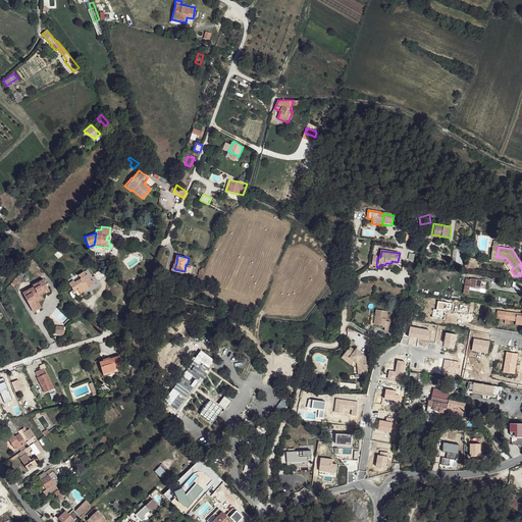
[(176,263),(173,262),(171,270),(185,273),(185,271),(174,269),(176,263)]
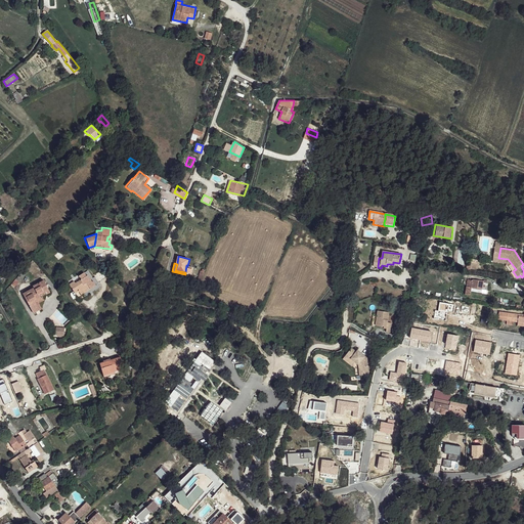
[(75,282),(74,281),(70,285),(79,300),(83,297),(80,293),(89,287),(90,289),(96,286),(93,280),(91,281),(87,274),(86,275),(84,272),(79,275),(81,279),(75,282)]
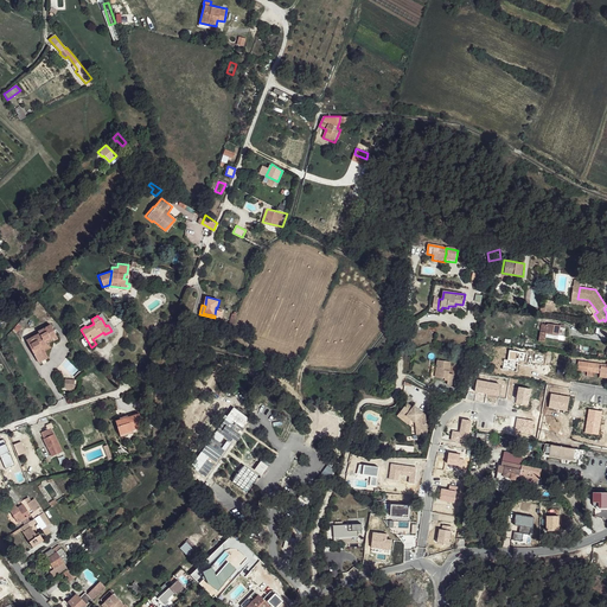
[(37,332),(25,339),(36,362),(46,357),(44,350),(51,346),(49,342),(52,340),(57,339),(49,324),(36,330),(37,332)]
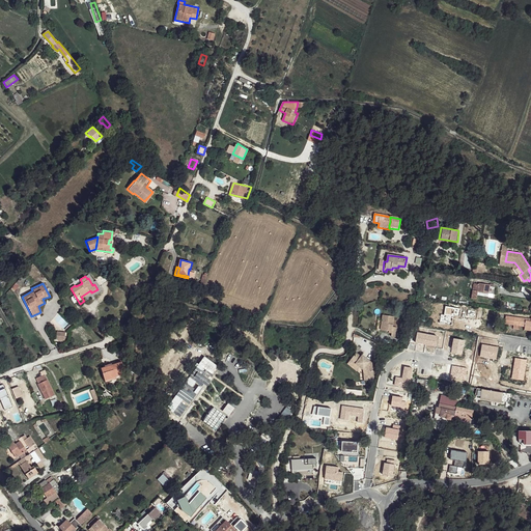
[(479,284),(479,285),(478,292),(492,296),(494,286),(479,284)]
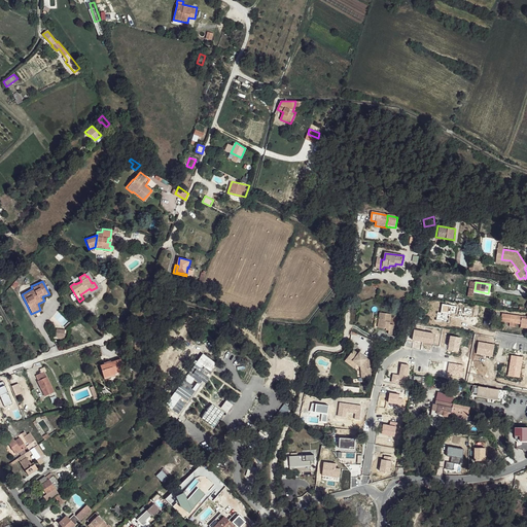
[(459,306),(443,304),(441,313),(437,313),(435,321),(449,323),(450,314),(457,316),(459,306)]
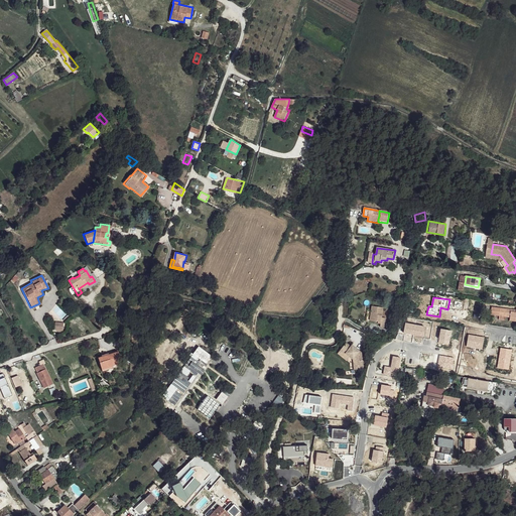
[(372,311),(371,321),(379,323),(382,324),(381,325),(381,328),(385,329),(386,318),(382,318),(384,308),(373,307),(372,311)]
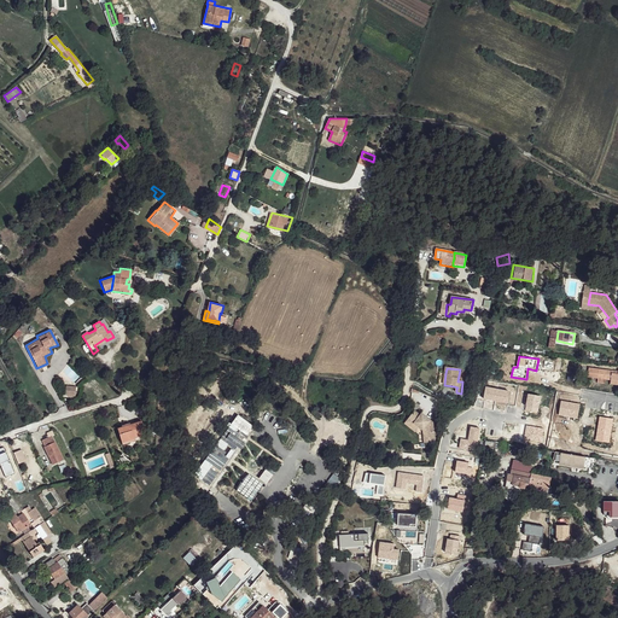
[(611,372),(587,368),(586,378),(596,379),(602,380),(610,382),(616,382),(617,382),(617,386),(617,389),(617,388),(617,369),(617,371),(617,372),(617,374),(611,374),(611,372)]
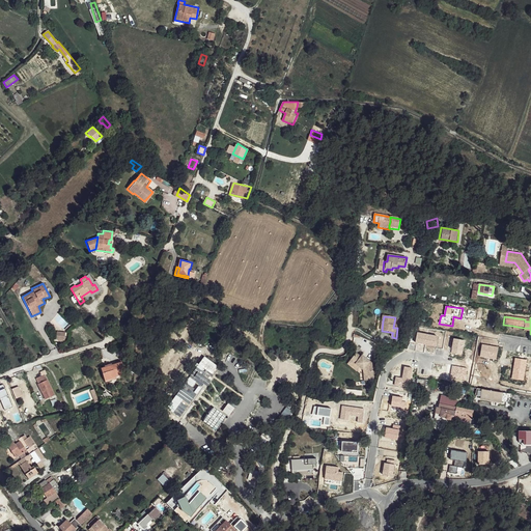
[(65,331),(56,330),(55,338),(64,339),(65,331)]
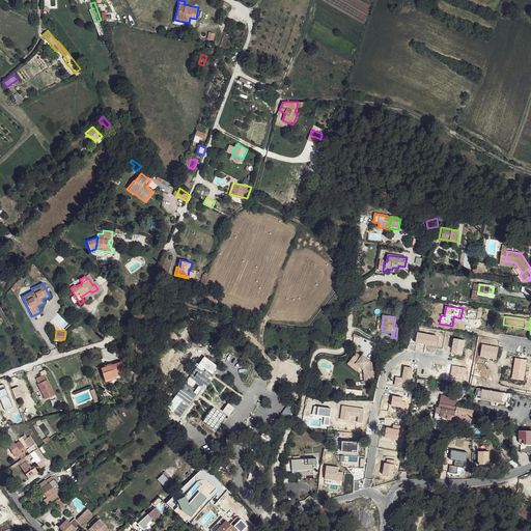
[(439,336),(417,332),(415,342),(437,346),(439,336)]
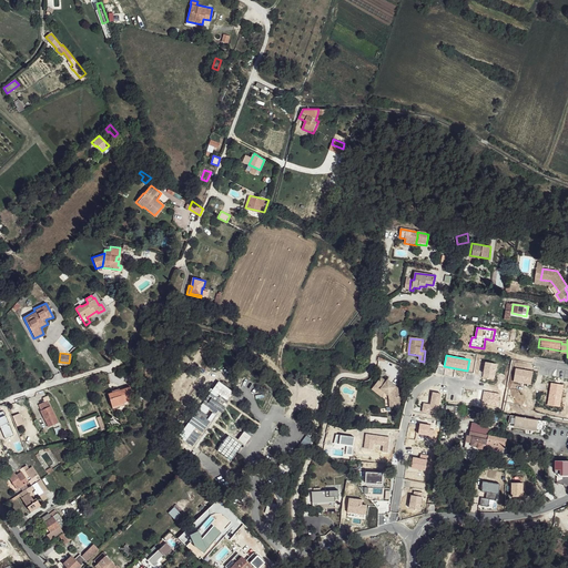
[(497,364),(485,362),(483,378),(495,381),(497,364)]
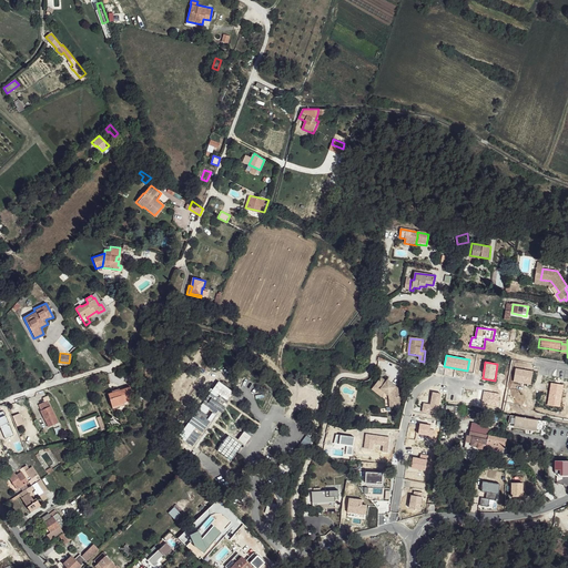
[(534,371),(516,368),(513,382),(531,385),(534,371)]
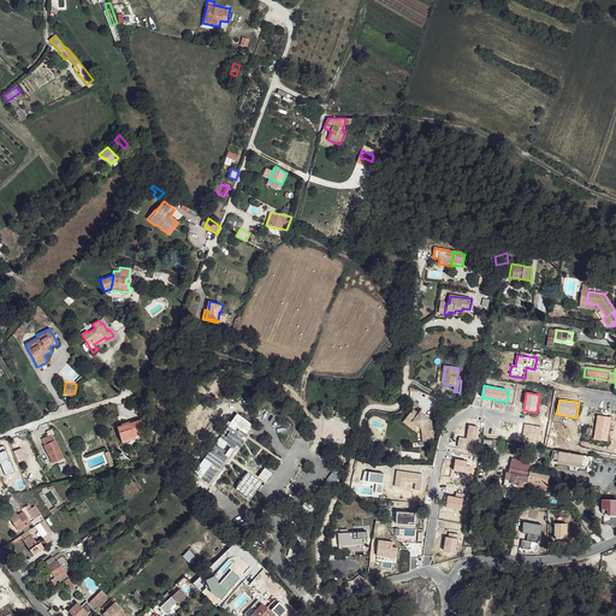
[(420,415),(414,410),(404,422),(418,434),(419,443),(434,440),(432,422),(421,414),(420,415)]
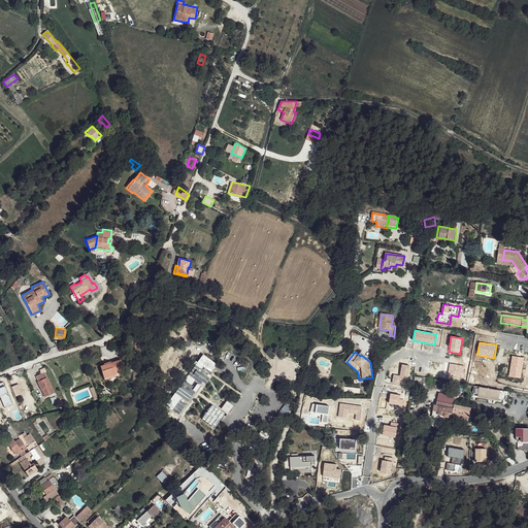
[(524,358),(510,356),(507,376),(521,378),(524,358)]
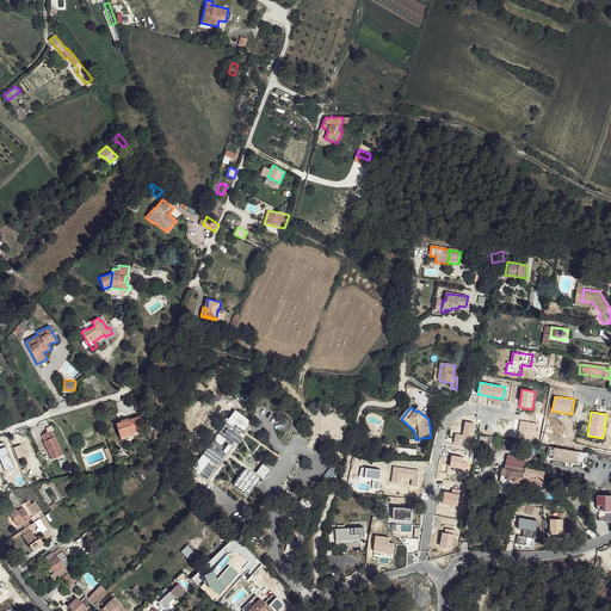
[(140,417),(116,424),(121,438),(139,433),(139,431),(143,430),(140,417)]
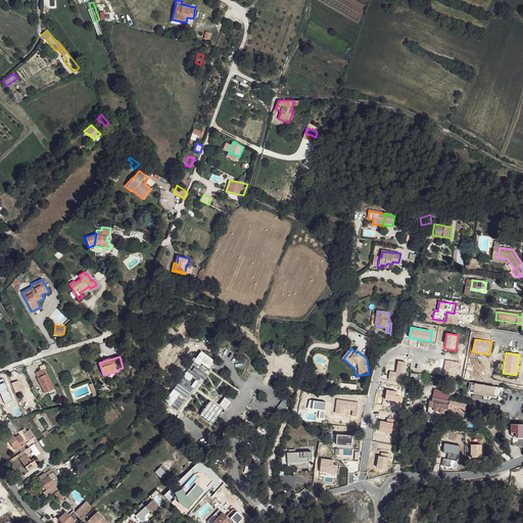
[(461,363),(445,360),(443,372),(459,375),(461,363)]
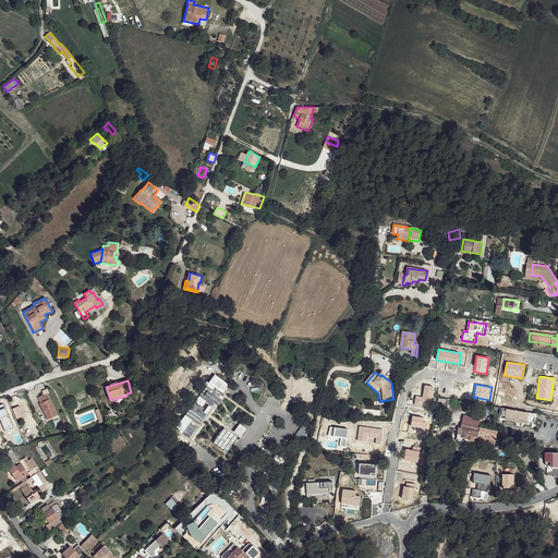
[(434,387),(425,385),(423,397),(416,396),(414,404),(431,408),(434,387)]
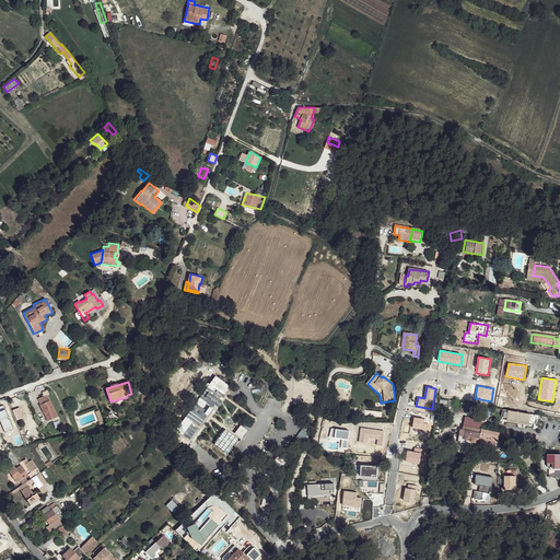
[(216,395),(210,392),(183,436),(195,443),(218,405),(211,400),(216,395)]
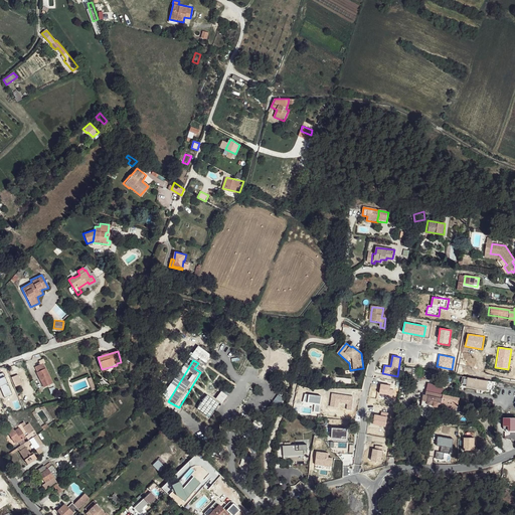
[(42,363),(34,368),(41,380),(44,379),(47,386),(52,384),(42,363)]
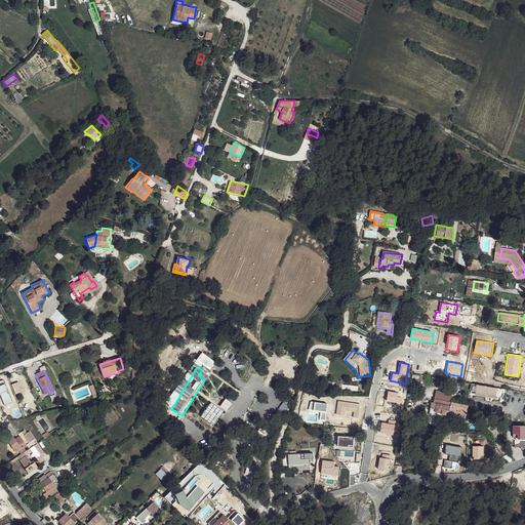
[(3,379),(0,380),(0,394),(5,406),(13,402),(3,379)]
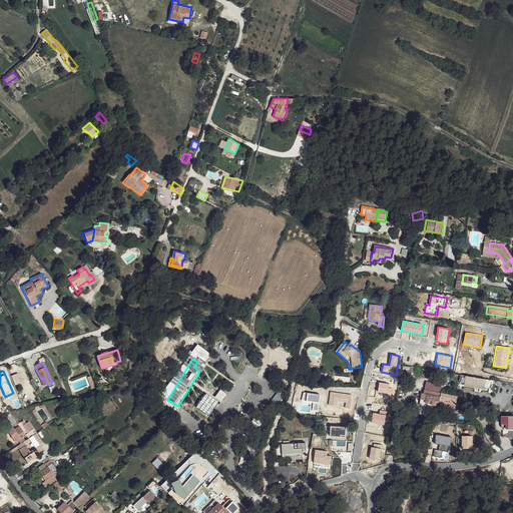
[(18,373),(12,376),(16,385),(22,382),(18,373)]
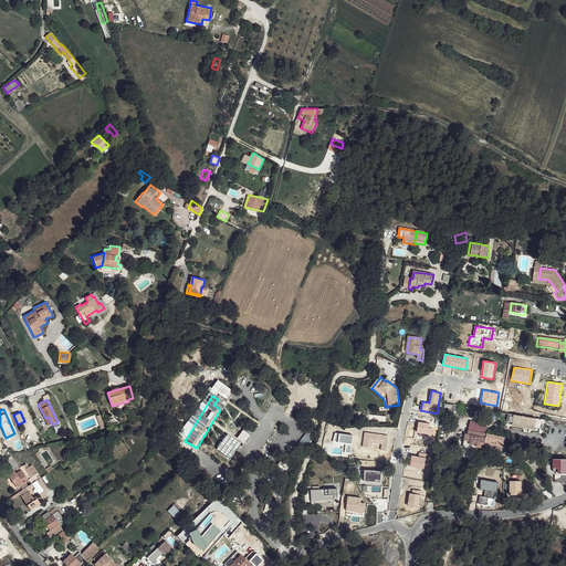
[(526,418),(514,416),(512,427),(535,430),(536,419),(526,418)]
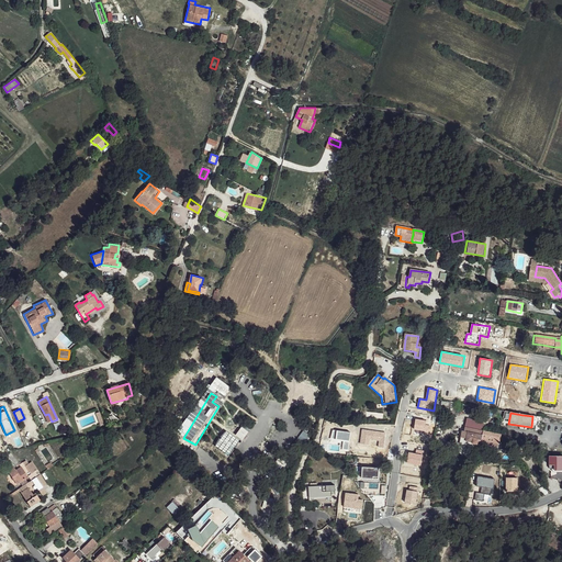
[(426,419),(416,418),(414,430),(430,433),(430,426),(425,425),(426,419)]
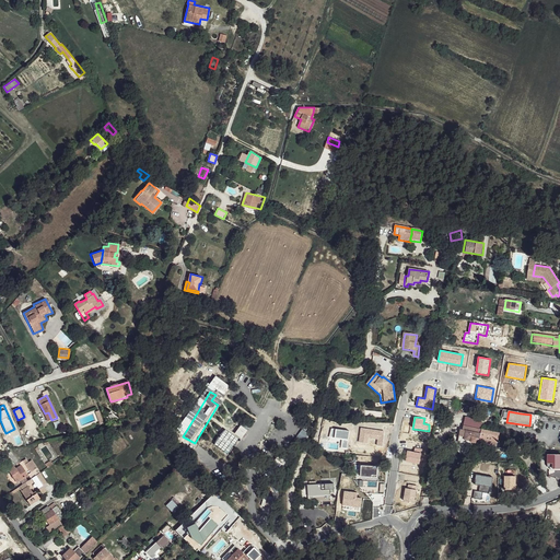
[(498,433),(481,430),(482,420),(465,417),(463,431),(466,431),(464,441),(470,442),(470,443),(491,446),(492,442),(497,443),(498,433)]
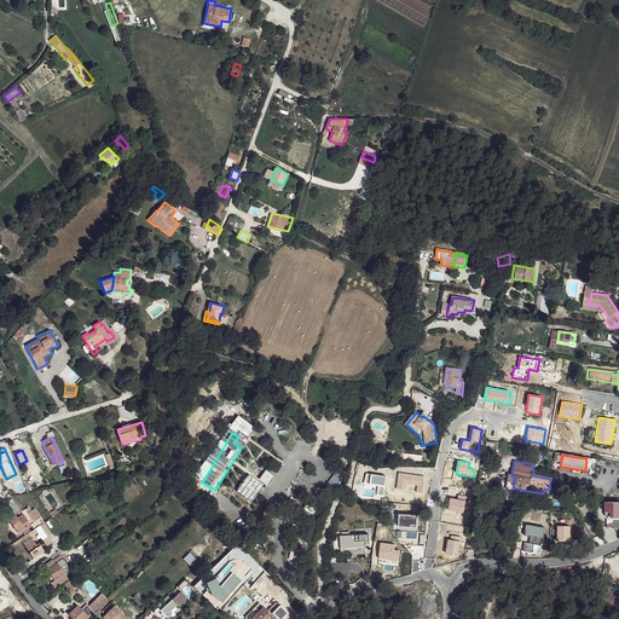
[(387,475),(366,472),(364,484),(379,486),(376,496),(383,497),(387,475)]
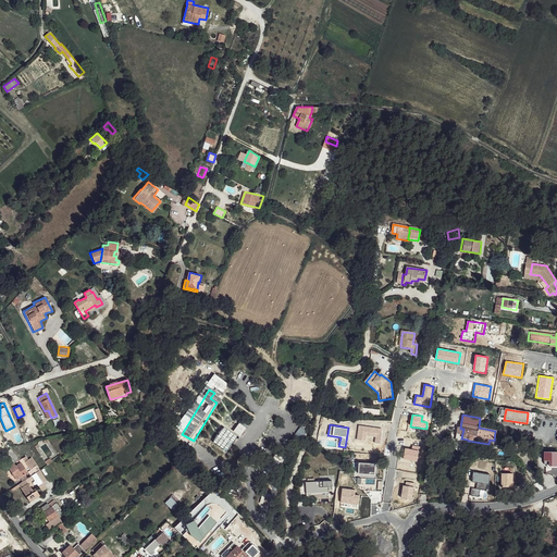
[(383,429),(359,425),(357,440),(366,441),(367,436),(375,437),(375,444),(381,444),(383,429)]
